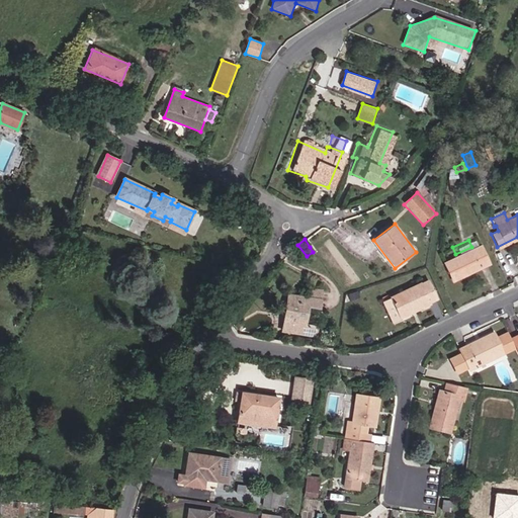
[(471,247),(455,254),(440,260),(448,279),(483,264),(475,246),(471,247)]
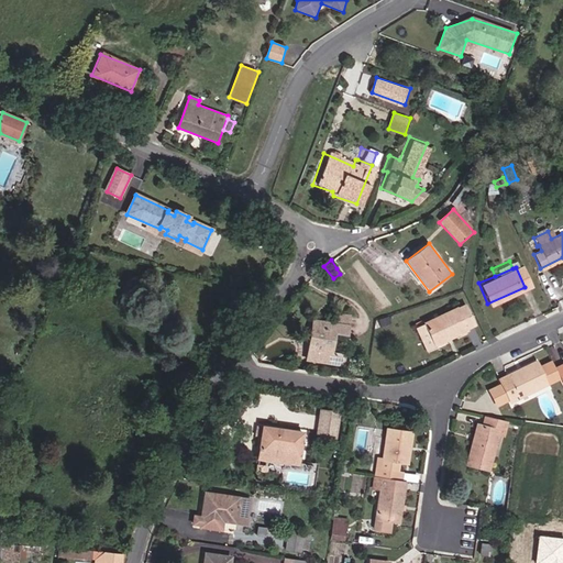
[(421,322),(432,345),(445,339),(444,335),(470,324),(460,305),(421,322)]
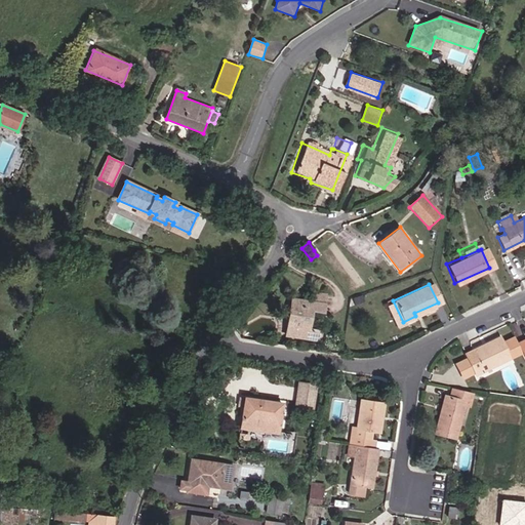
[(311,305),(324,307),(325,297),(312,295),(311,305)]
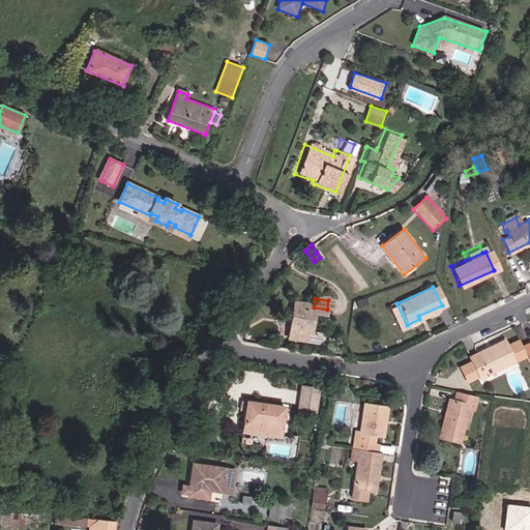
[(407,325),(396,303),(386,308),(395,330),(407,325)]
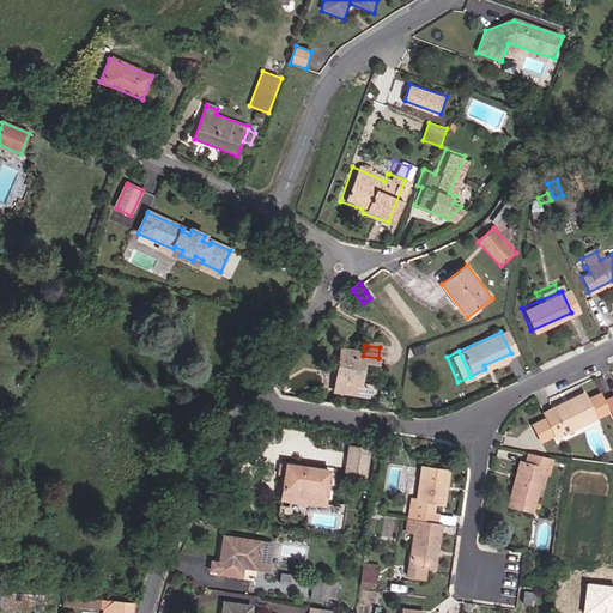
[(377,368),(378,358),(363,356),(337,352),(335,358),(339,358),(337,376),(333,376),(331,394),(375,400),(376,390),(358,387),(360,365),(377,368)]
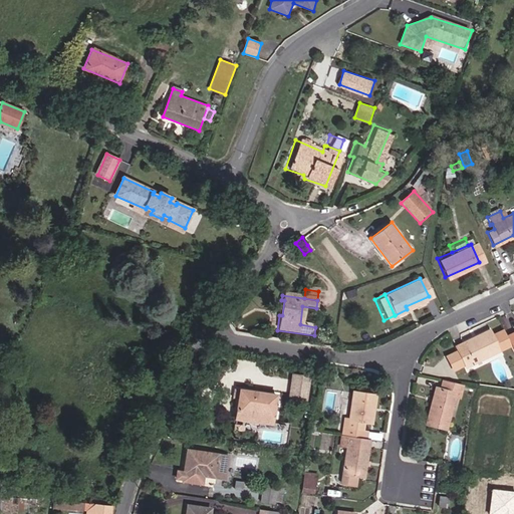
[(455,352),(462,366),(495,351),(486,331),(459,343),(453,346),(455,352)]
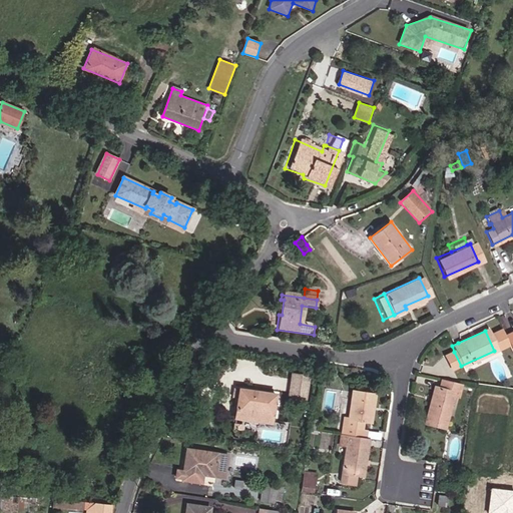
[(512,331),(502,337),(506,347),(512,343),(512,331)]
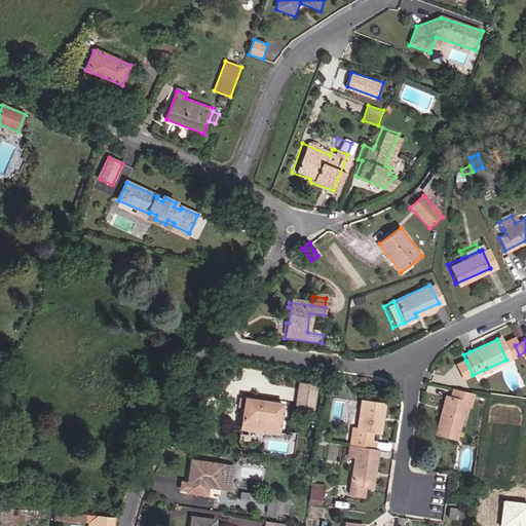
[(465,379),(473,375),(465,361),(457,364),(465,379)]
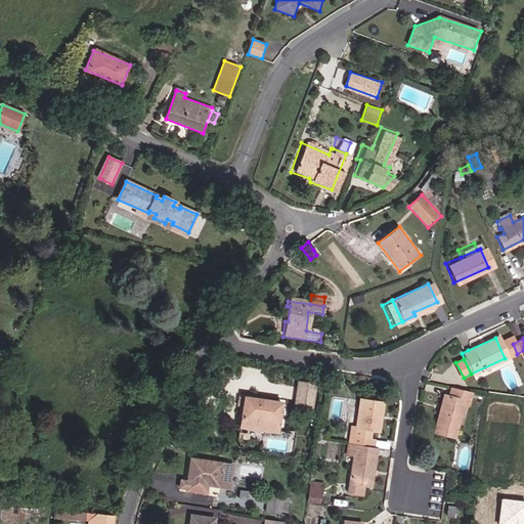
[(314,415),(317,384),(298,382),(295,412),(314,415)]
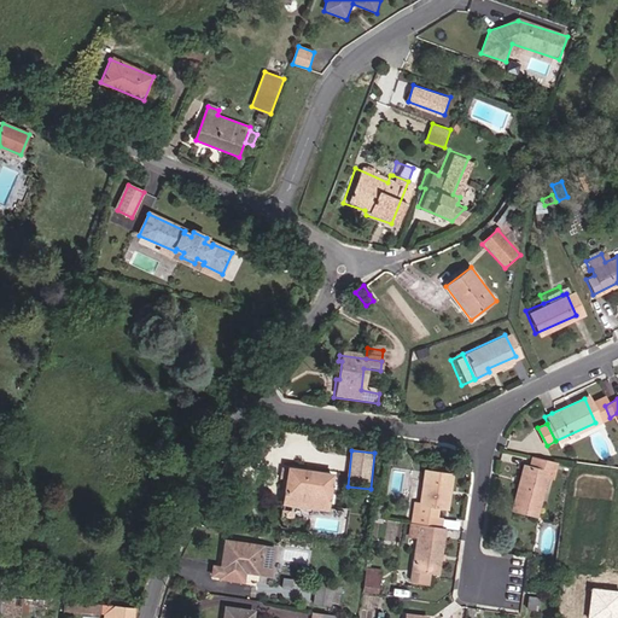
[(551,471),(552,459),(528,455),(525,468),(520,467),(514,508),(537,511),(543,470),(551,471)]
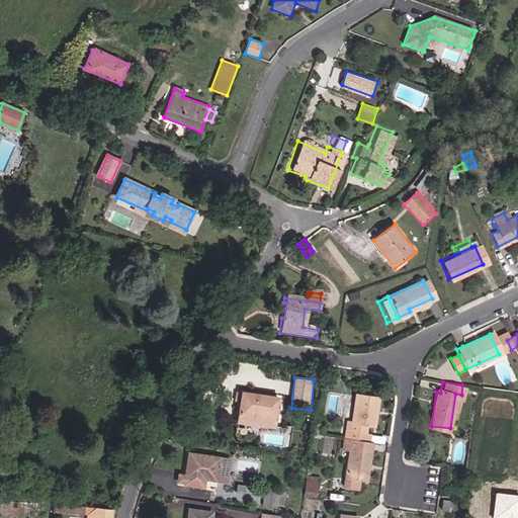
[(238,423),(274,428),(278,399),(242,394),(238,423)]
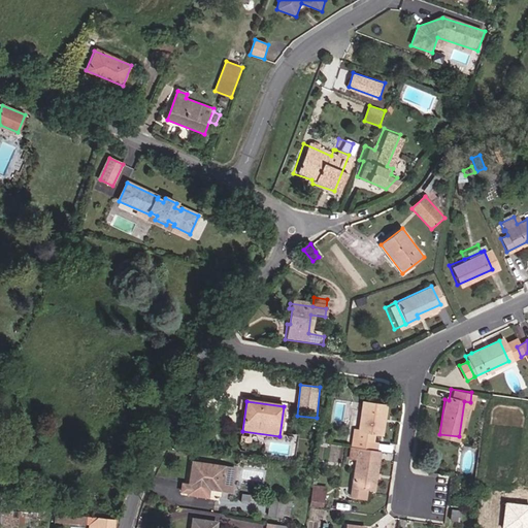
[(354,441),(347,440),(344,451),(349,451),(373,454),(375,444),(370,443),(371,436),(378,437),(383,406),(359,403),(355,433),(354,441)]
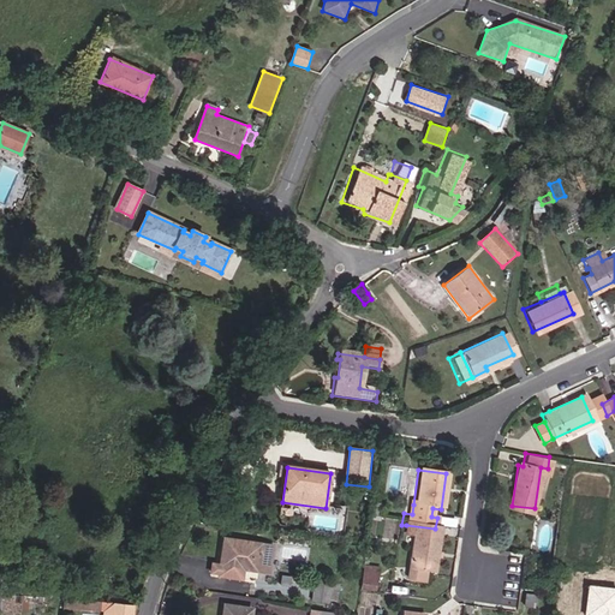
[(412,514),(413,505),(405,503),(404,513),(412,514)]
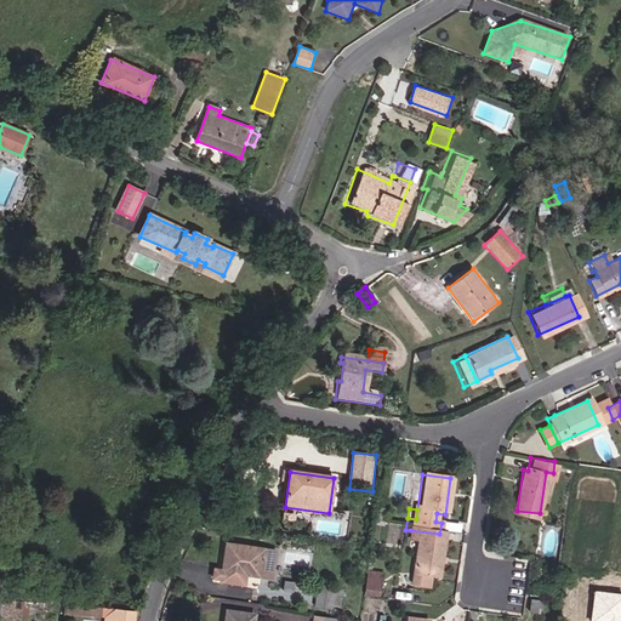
[(416,542),(412,576),(428,577),(438,579),(444,534),(439,534),(410,530),(409,541),(416,542)]
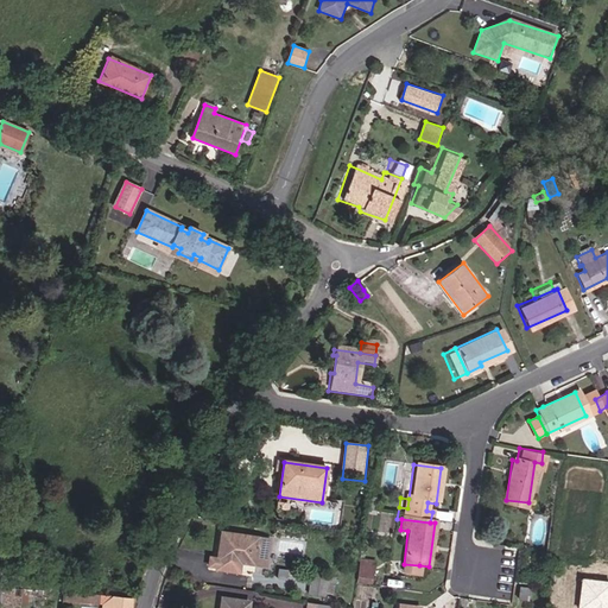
[(271,538),(222,532),(219,559),(217,568),(217,570),(240,572),(241,563),(267,565),(271,538)]
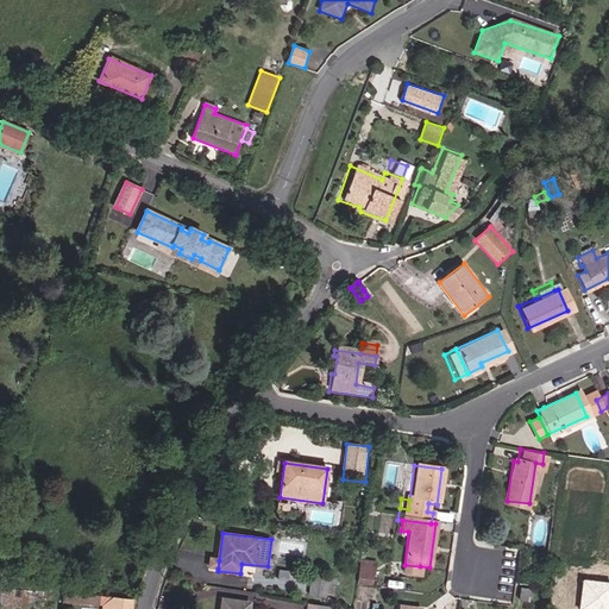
[(356,588),(369,589),(371,566),(358,565),(356,588)]
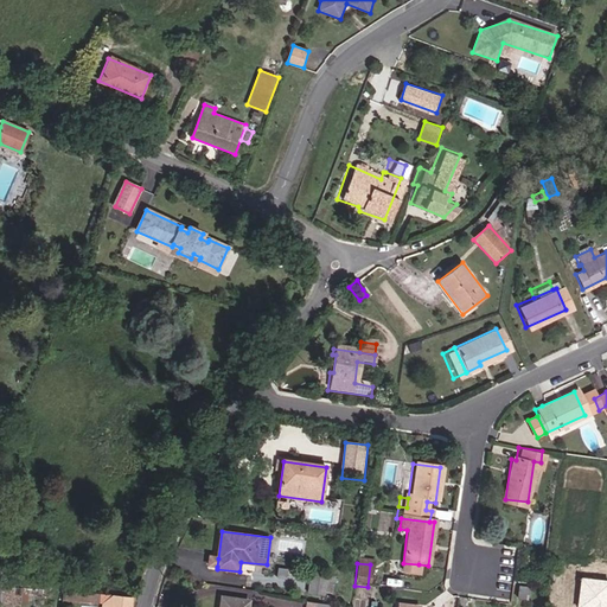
[(419,564),(403,563),(402,574),(416,576),(419,564)]
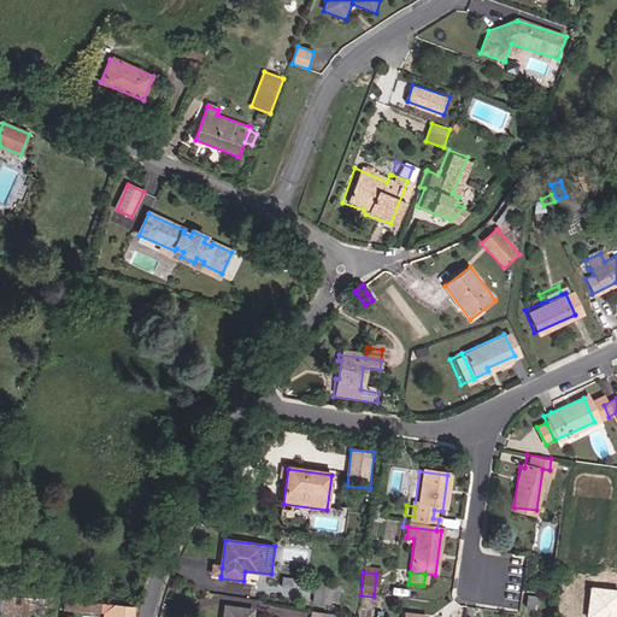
[(310,605),(327,607),(329,589),(312,587),(310,605)]
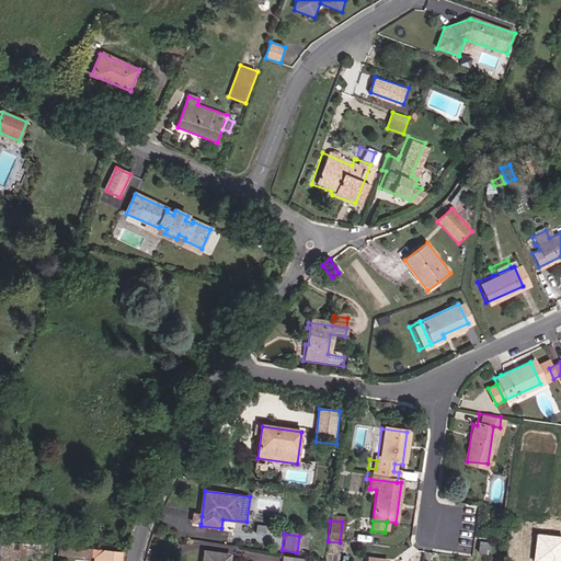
[(560,560),(560,536),(535,534),(530,560),(560,560)]
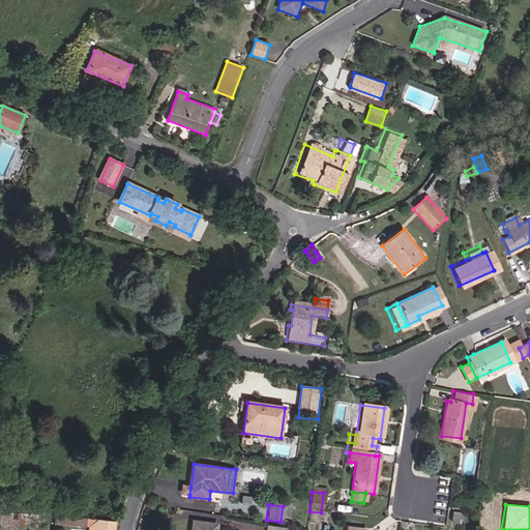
[(12,510),(3,509),(1,526),(10,527),(12,510)]
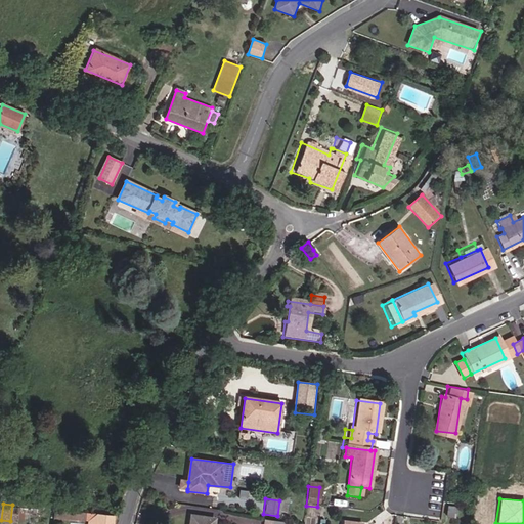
[(113,523),(114,513),(53,509),(52,516),(88,519),(87,523),(113,523)]
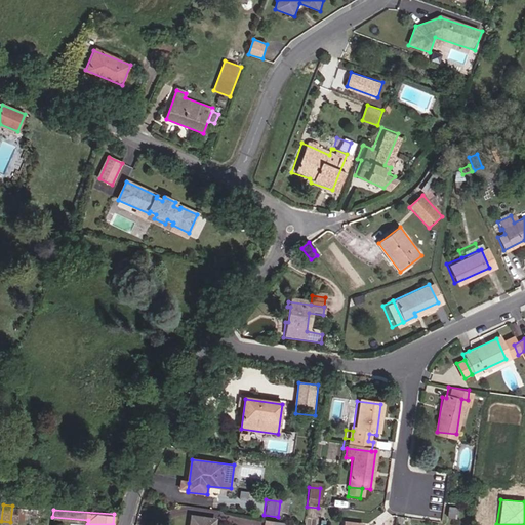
[(214,524),(216,519),(193,515),(190,524),(214,524)]
